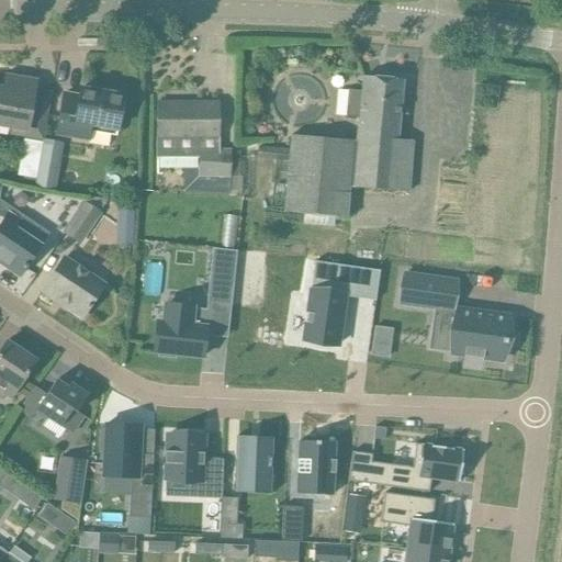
[(402,81),(363,77),(362,92),(348,91),(345,117),(360,119),(357,143),(290,135),(289,149),(289,159),(283,212),(346,218),(349,188),(407,193),(411,164),(412,142),(396,141),(402,81)]
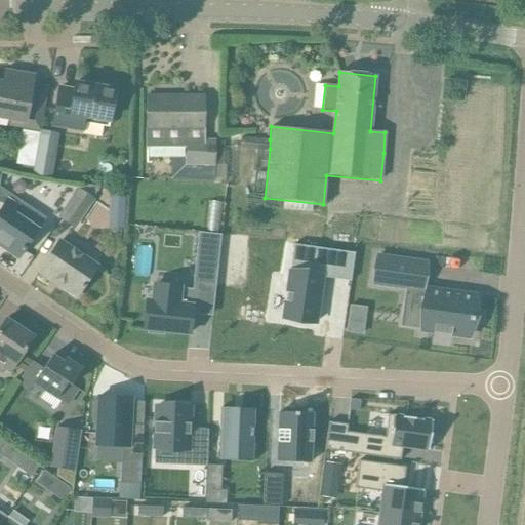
[(0,118),(30,123),(38,77),(12,73),(10,85),(0,82),(0,118)]
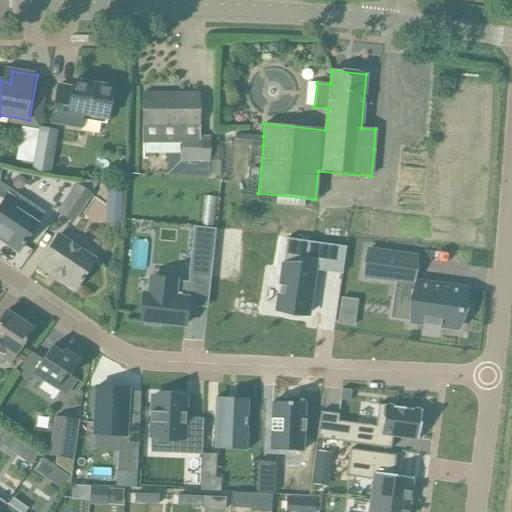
[(54,106),(51,124),(82,129),(84,120),(84,116),(107,120),(113,88),(73,81),(72,89),(57,87),(54,106)]
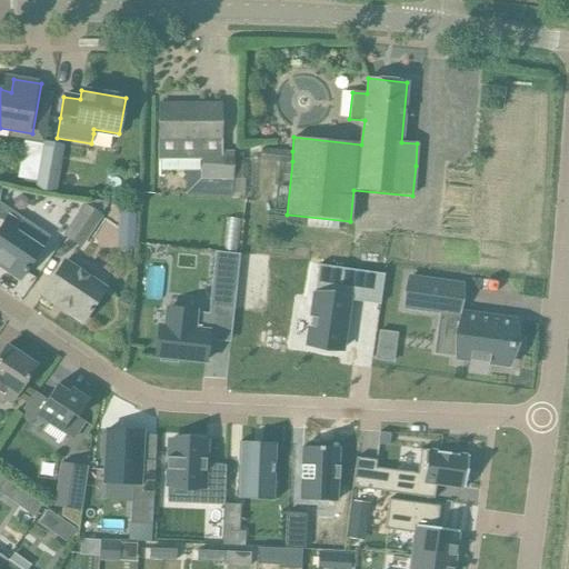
[(220,106),(159,106),(159,128),(159,139),(159,161),(202,161),(201,179),(232,180),(233,152),(220,151),(220,140),(220,128),(220,106)]
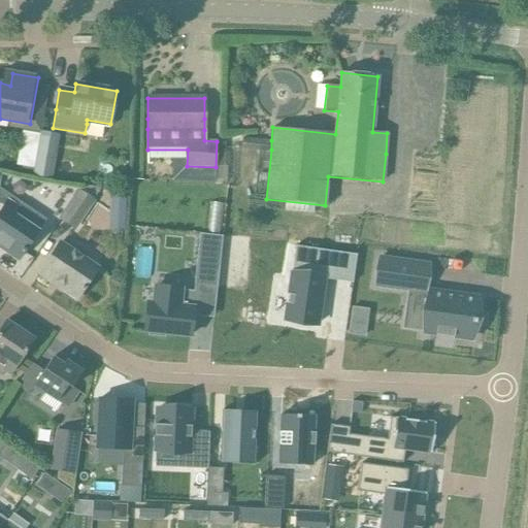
[(242,137),(241,147),(271,150),(271,140),(242,137)]
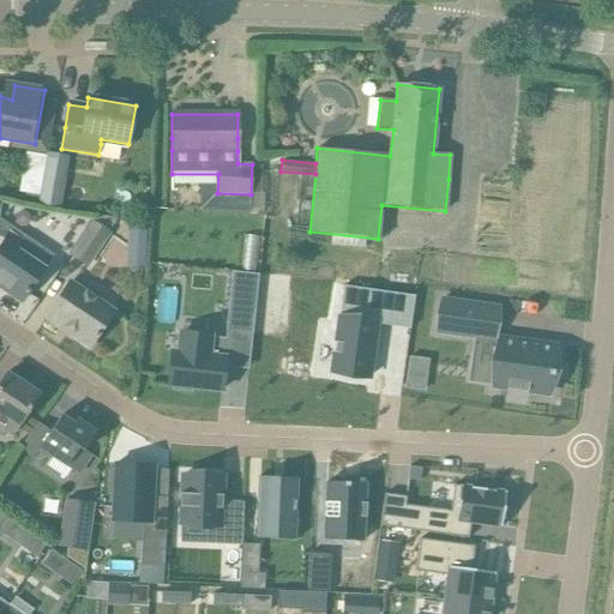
[(41,196),(38,205),(60,209),(66,172),(46,168),(44,176),(41,196)]
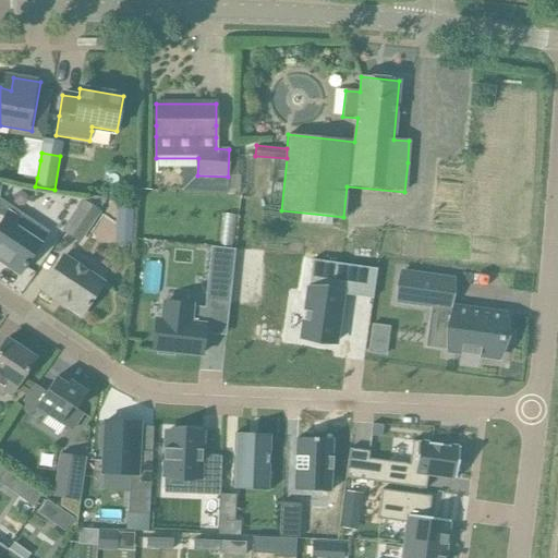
[(21,156),(17,174),(37,178),(40,160),(21,156)]
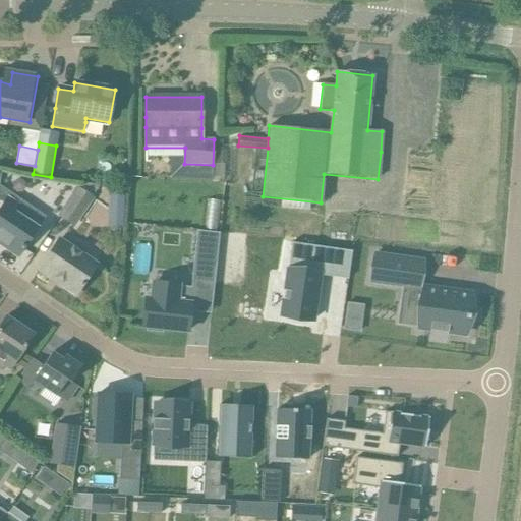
[(3,206),(0,210),(0,244),(17,256),(21,249),(44,217),(27,206),(0,186),(0,201),(4,204),(3,206)]
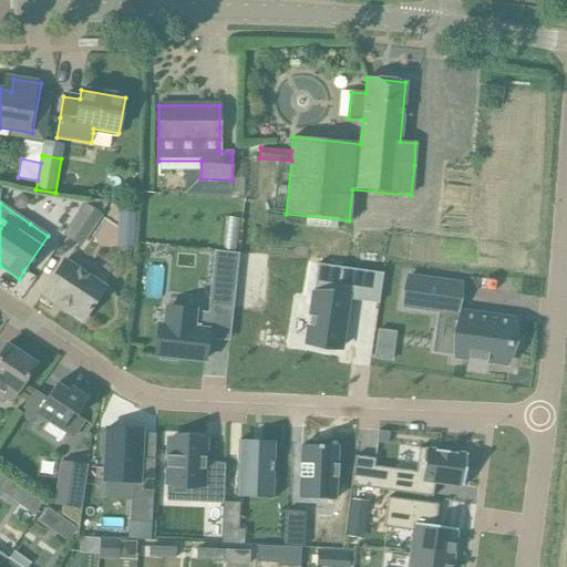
[(99,215),(84,206),(64,235),(79,245),(99,215)]
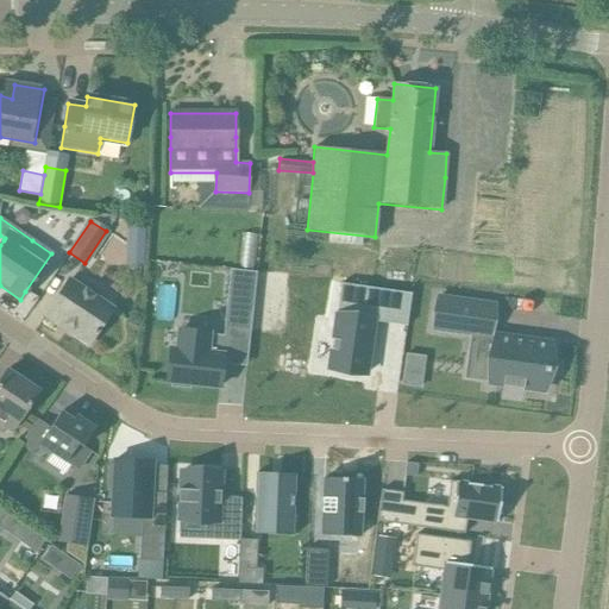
[(129,224),(127,244),(144,245),(145,225),(129,224)]
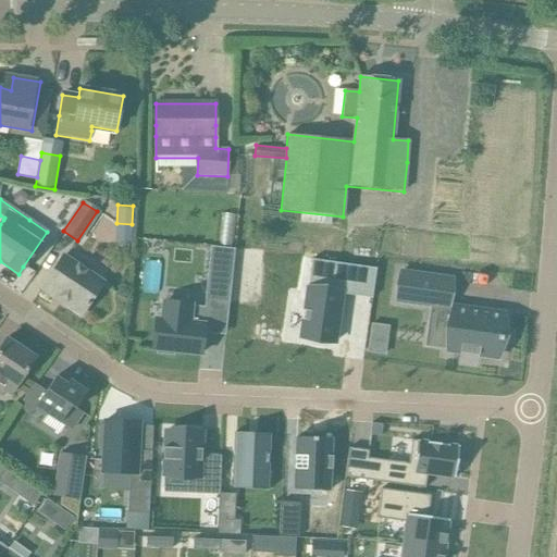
[(234,249),(211,247),(205,299),(229,301),(234,249)]
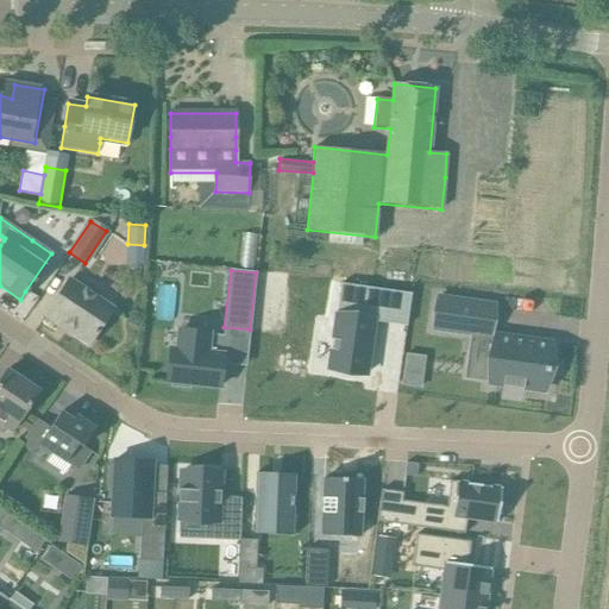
[(112,309),(68,281),(44,315),(88,345),(112,309)]
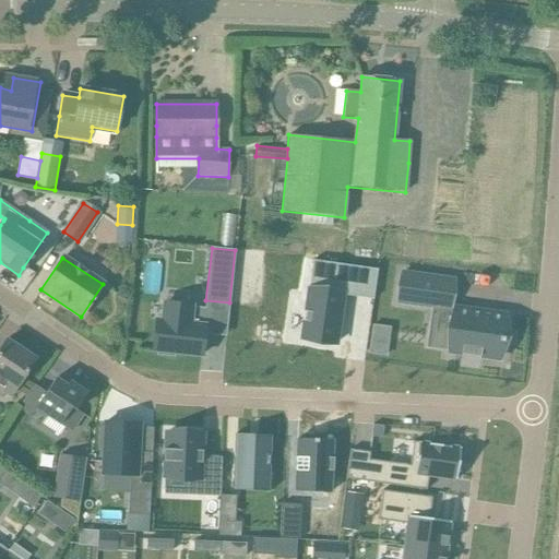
[(304,325),(301,340),(323,343),(323,342),(336,344),(343,296),(373,300),(377,270),(312,261),(304,325)]
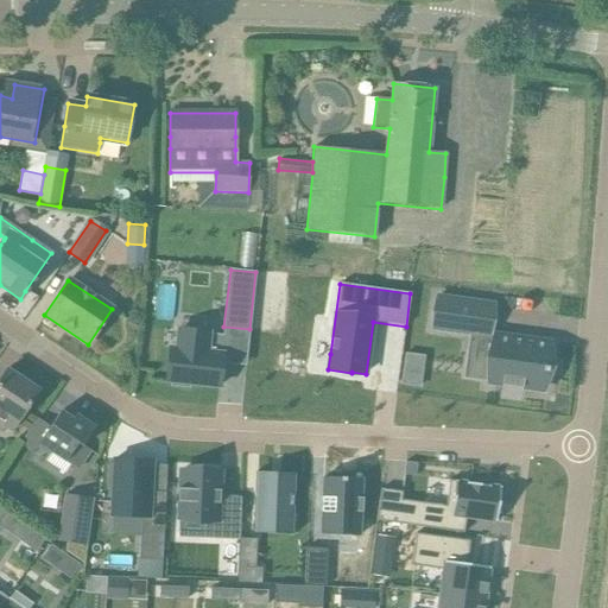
[(438,301),(434,333),(491,340),(495,308),(438,301)]
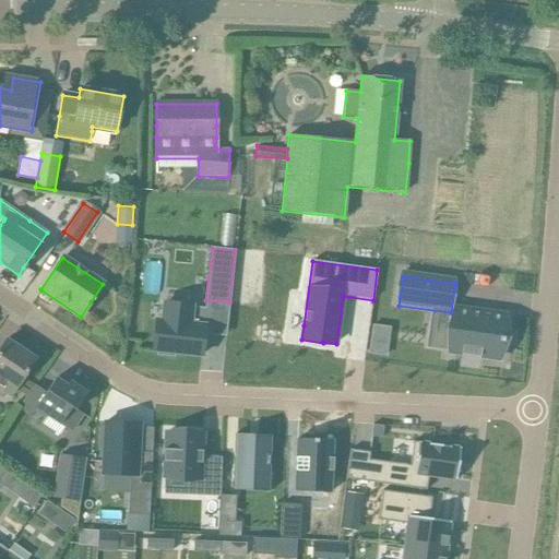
[(191,318),(192,307),(163,304),(162,320),(156,320),(153,351),(157,351),(158,351),(157,354),(171,356),(174,356),(174,353),(201,355),(205,320),(191,318)]
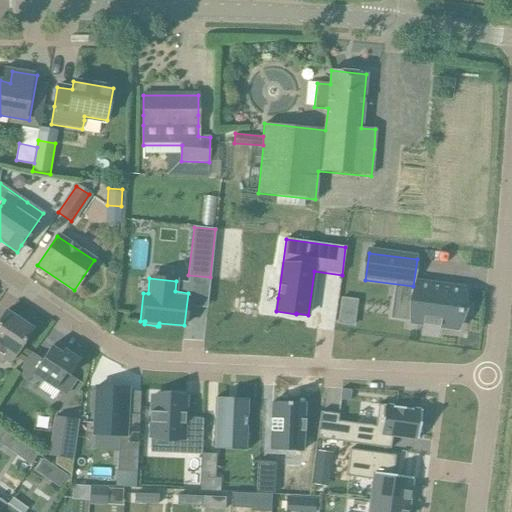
[(463,289),(416,283),(410,322),(458,329),(463,289)]
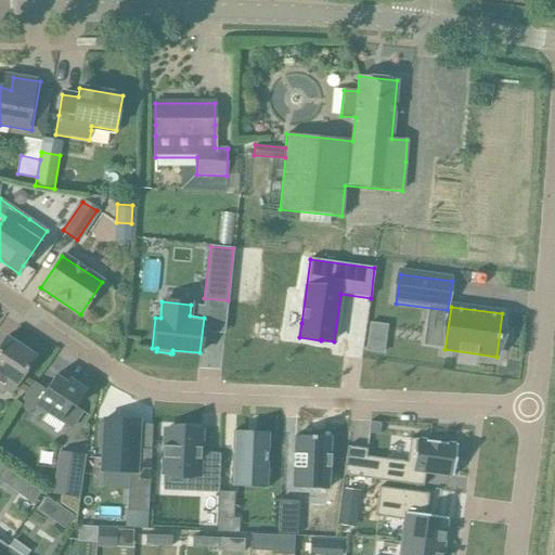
[(366,321),(362,348),(381,350),(384,323),(366,321)]
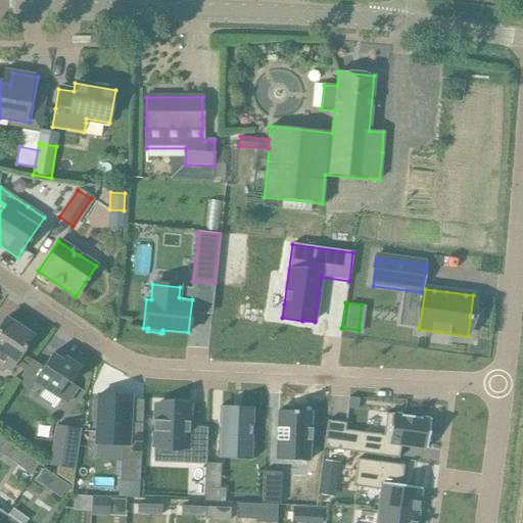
[(33,336),(5,319),(0,326),(0,363),(10,370),(33,336)]
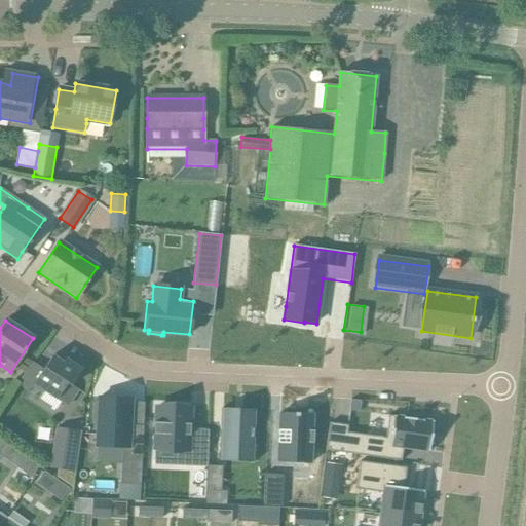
[(22,380),(19,385),(30,392),(35,384),(57,400),(67,406),(71,401),(78,389),(72,386),(82,371),(65,360),(63,364),(52,357),(43,370),(33,363),(22,380)]
